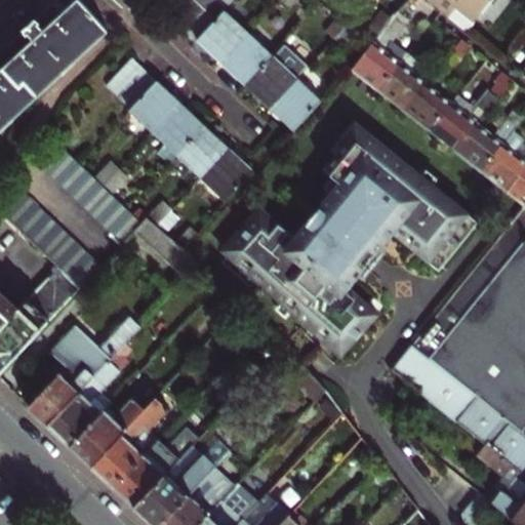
[(6,67),(34,97),(107,30),(79,0),(78,0),(44,31),(39,25),(40,22),(36,19),(34,23),(31,25),(29,27),(26,30),(28,34),(30,33),(36,39),(6,67)]
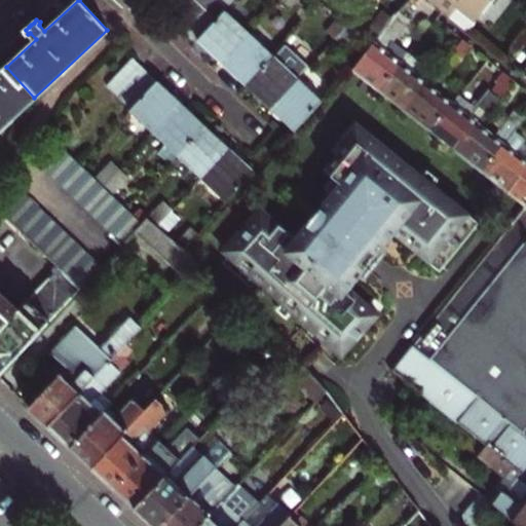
[(184,31),(196,42),(197,40),(217,20),(225,10),(224,9),(226,7),(232,0),(188,0),(171,20),(172,21),(173,20),(184,31)]
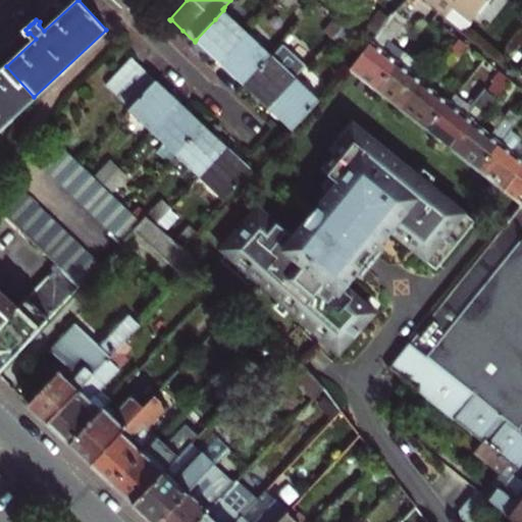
[(423,0),(462,31),(486,0),(423,0)]
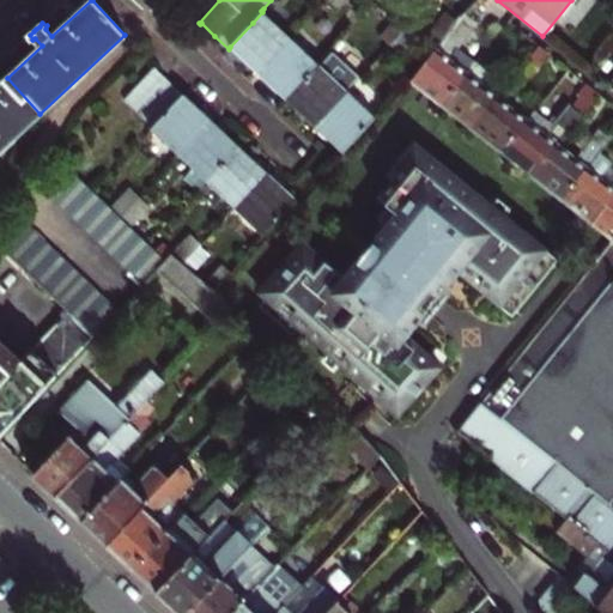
[(258,74),(289,41),(261,16),(263,13),(262,12),(253,23),(230,47),(231,48),(232,46),(247,59),(255,67),(253,70),(258,74)]
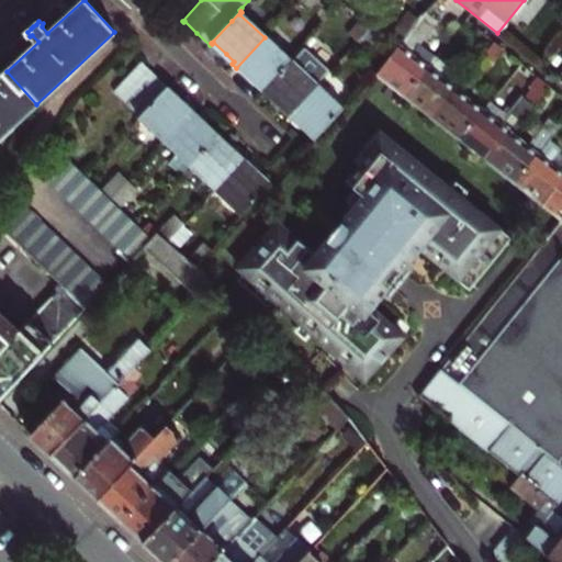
[(394,30),(405,37),(418,20),(407,12),(394,30)]
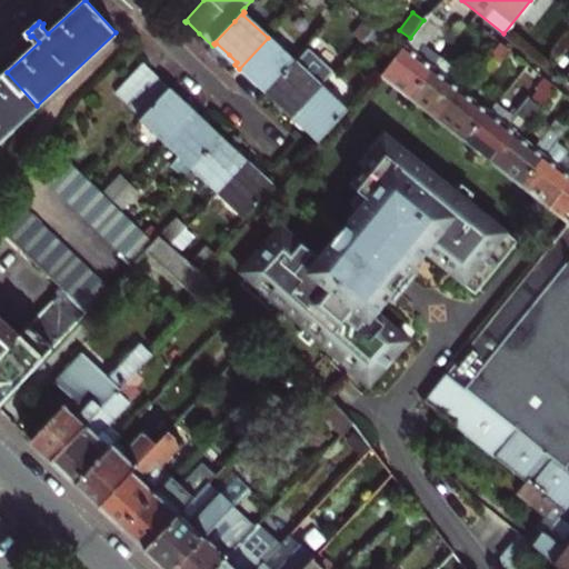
[(410,38),(405,46),(432,68),(440,59),(423,45),(441,21),(430,12),(427,16),(423,20),(410,38)]
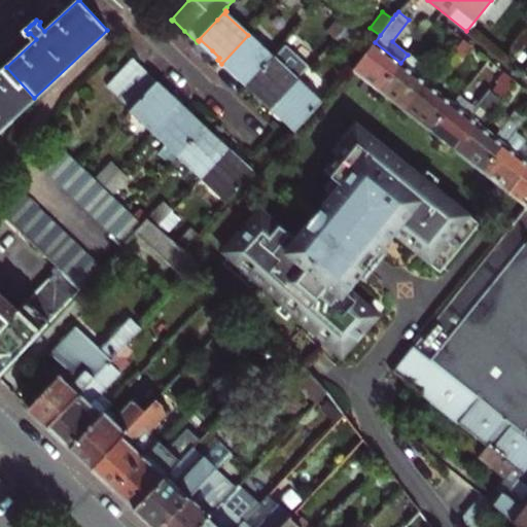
[(326,31),(336,37),(349,23),(340,16),(326,31)]
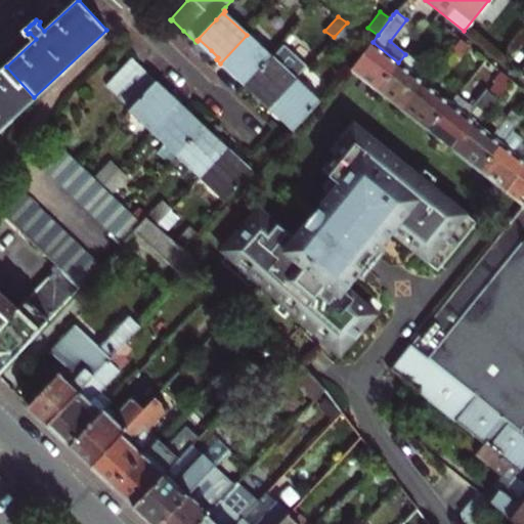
[(347,23),(334,37),(344,44),(362,24),(353,16),(347,23)]
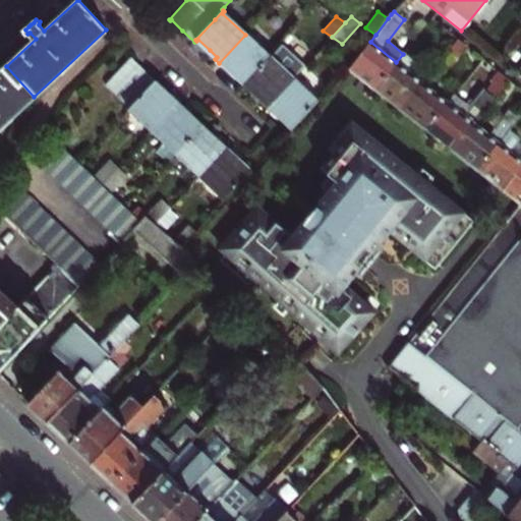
[(447,51),(458,39),(448,32),(427,57),(437,64),(447,51)]
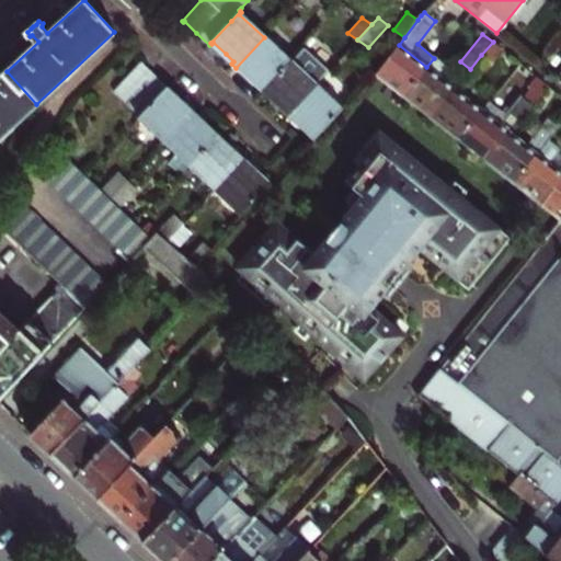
[(264,90),(290,61),(264,37),(236,68),(241,72),(243,70),(253,79),(264,90)]
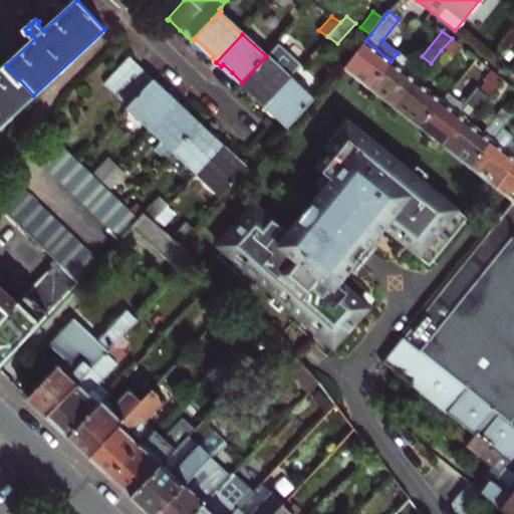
[(459,44),(452,38),(441,50),(450,56),(459,44)]
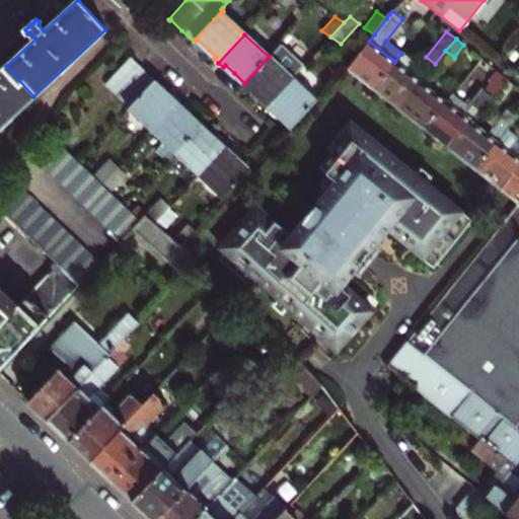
[(373,90),(394,62),(369,42),(347,70),(359,79),(367,85),(373,90)]
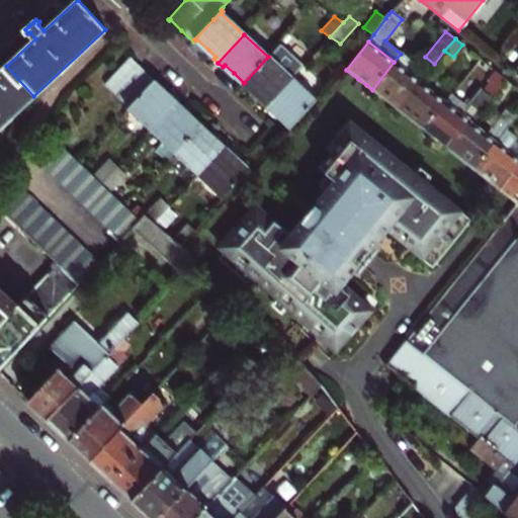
[(266,106),(291,79),(298,71),(275,49),(268,57),(244,83),(256,94),(263,101),(262,102),(266,106)]
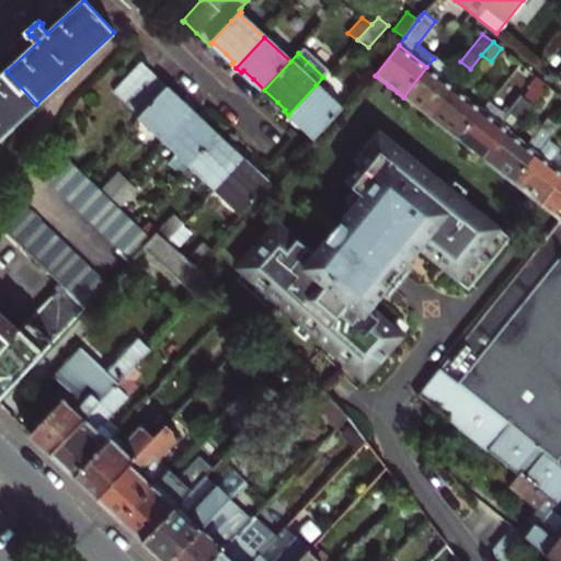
[(461,80),(434,58),(426,67),(454,89),(461,80)]
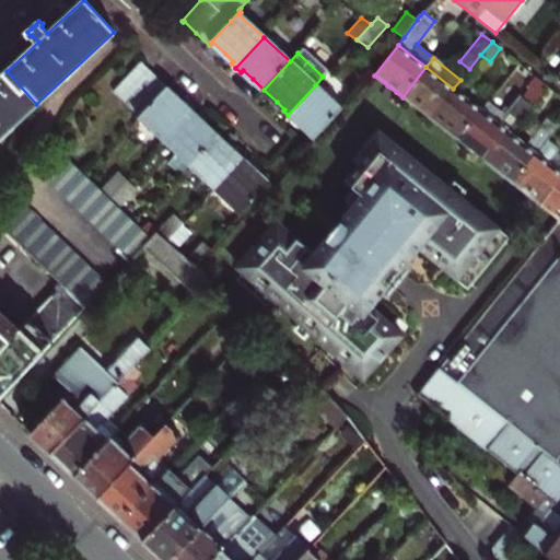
[(153,77),(140,63),(113,91),(127,104),(153,77)]
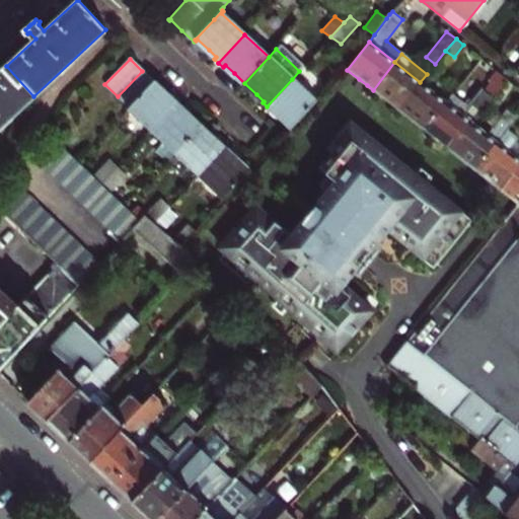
[(397,109),(420,82),(394,62),(373,90),(397,109)]
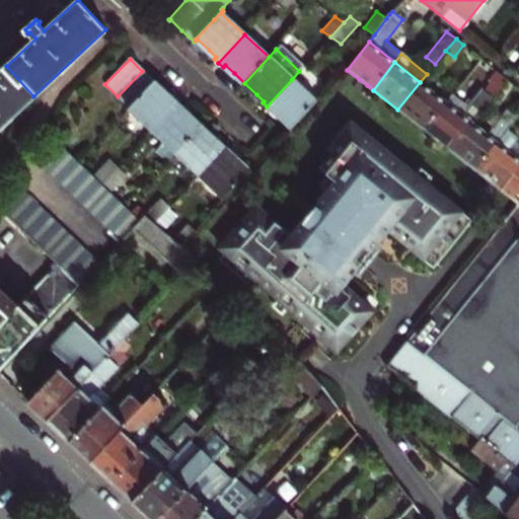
[(0,127),(33,96),(6,66),(0,70),(0,127)]
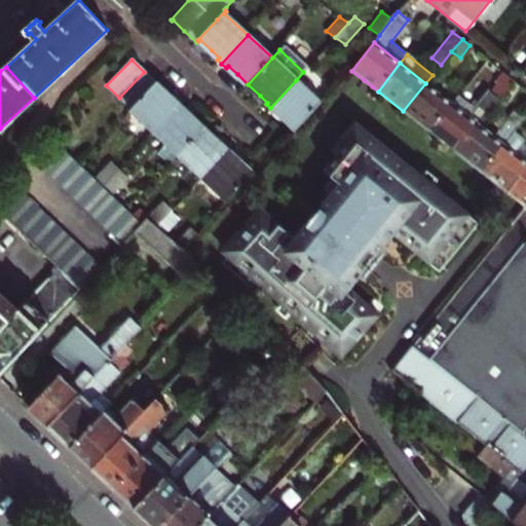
[(486,113),(491,106),(514,78),(503,71),(489,89),(488,87),(472,109),(457,97),(452,104),(477,123),(486,113)]
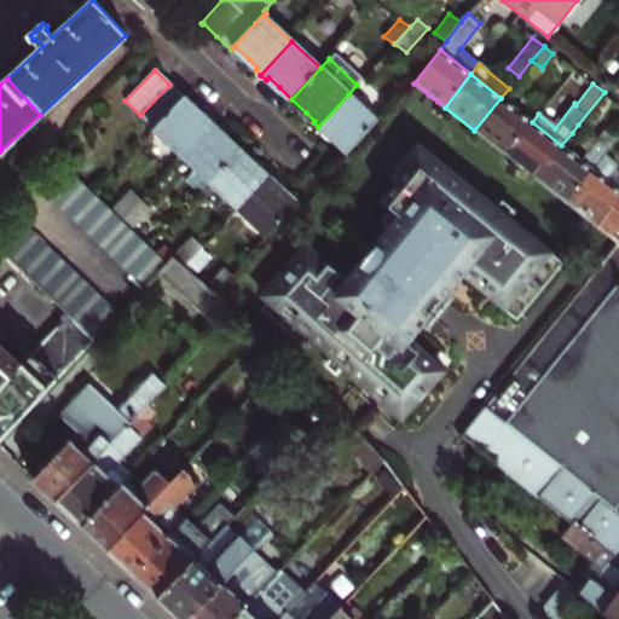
[(140,115),(154,128),(184,97),(169,85),(140,115)]
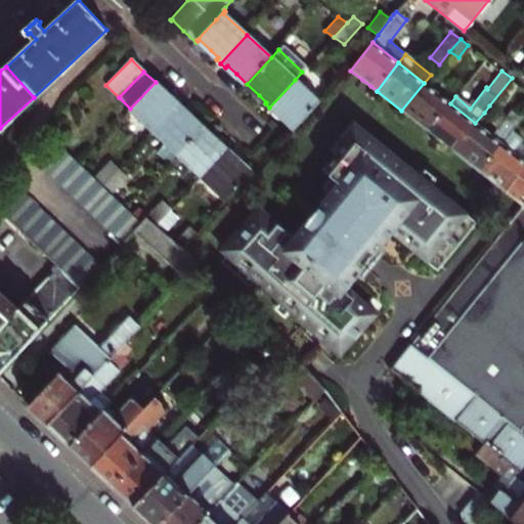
[(295,129),(321,101),(320,100),(318,102),(295,80),(269,107),(273,112),(274,111),(285,119),(295,129)]
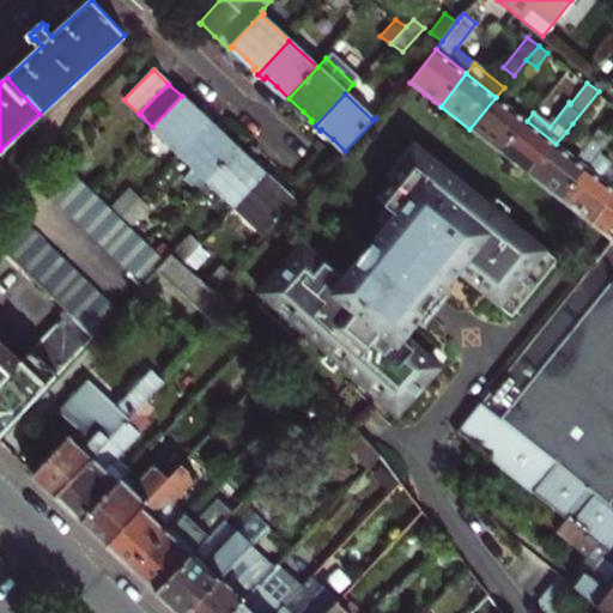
[(434,101),(424,93),(418,102),(426,109),(434,101)]
